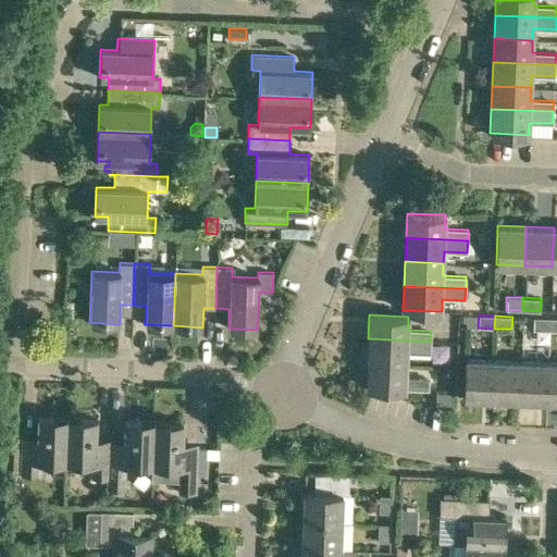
[(532,330),(549,331),(551,318),(533,318),(532,330)]
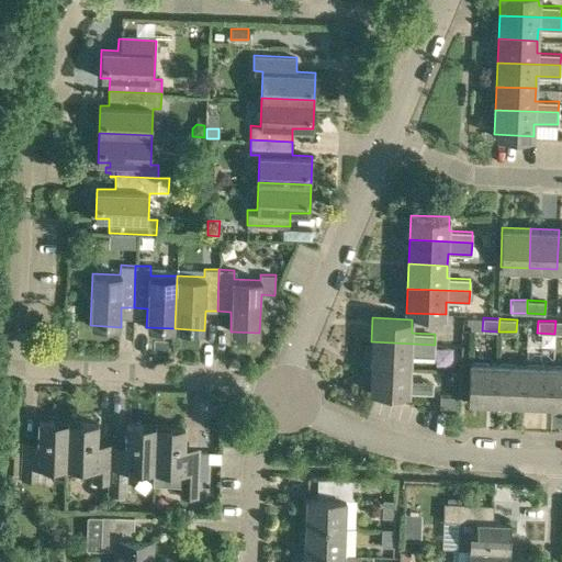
[(371,341),(370,367),(409,368),(411,357),(434,357),(435,345),(371,341)]
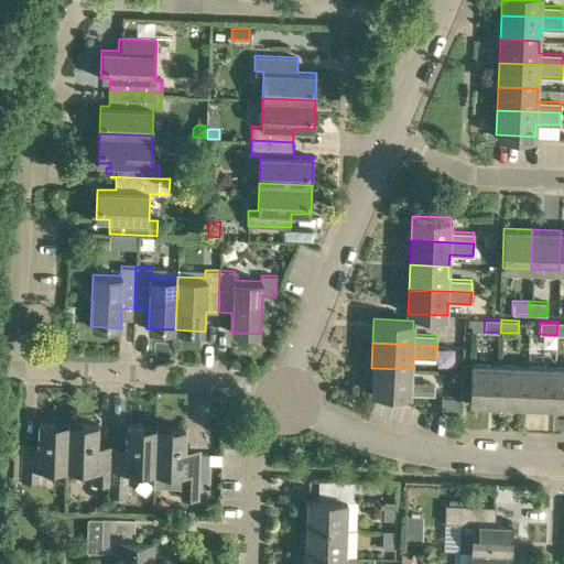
[(469,402),(498,403),(499,364),(472,362),(469,402)]
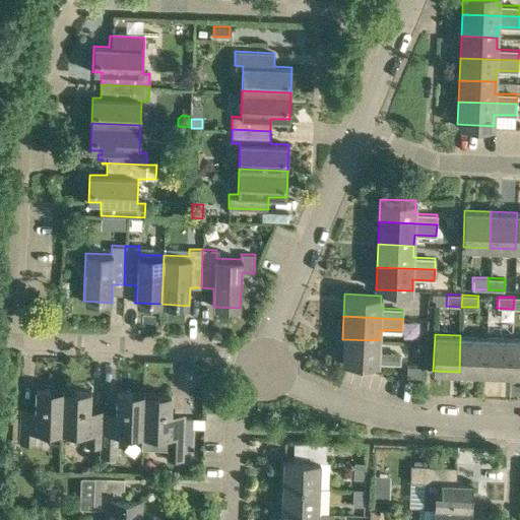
[(460,335),(459,372),(484,373),(486,336),(460,335)]
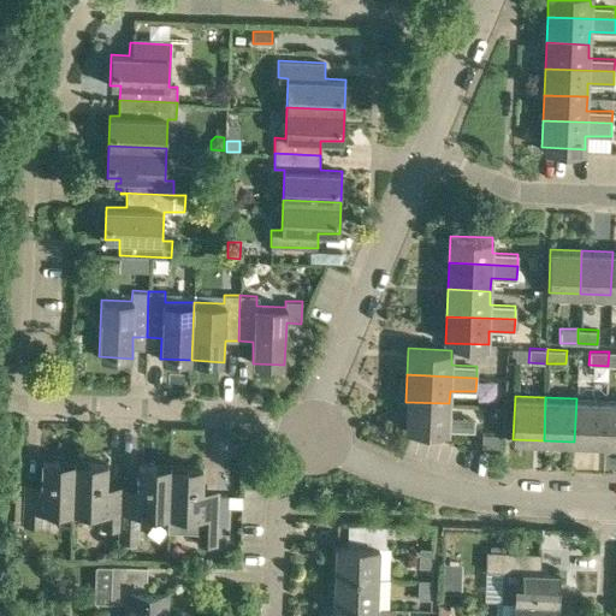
[(576,398),(574,442),(604,443),(606,400),(576,398)]
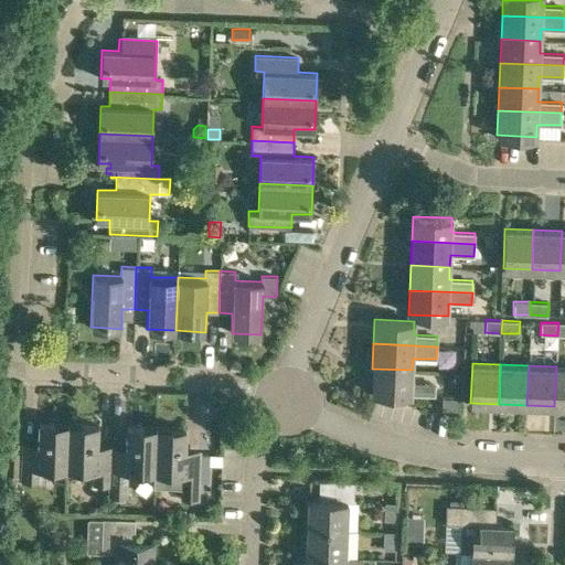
[(564,366),(556,366),(554,406),(564,406),(564,366)]
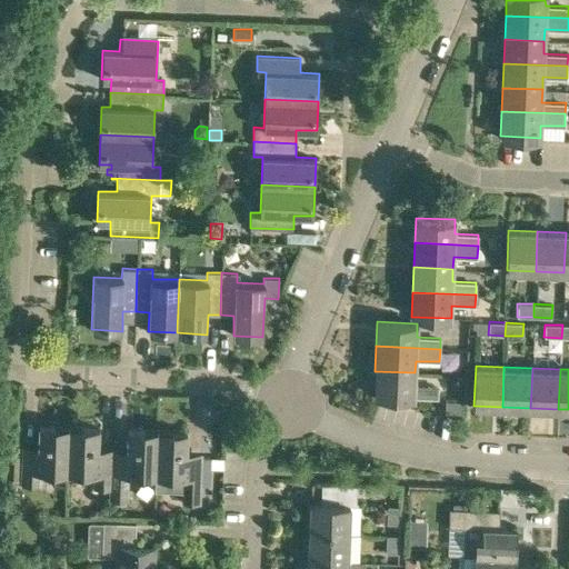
[(415,372),(375,371),(373,396),(437,398),(438,388),(413,387),(415,372)]
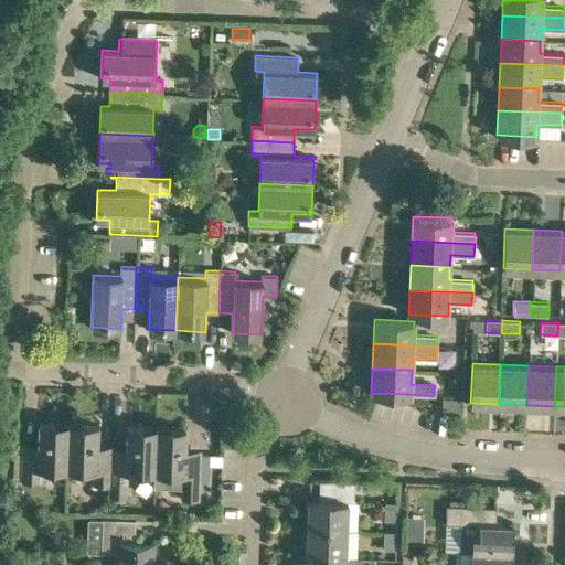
[(458,408),(459,397),(441,396),(441,408),(458,408)]
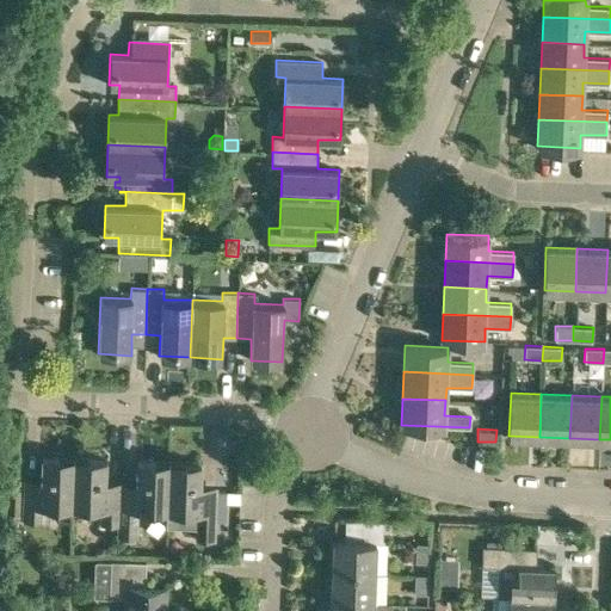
[(42,457),(42,479),(23,479),(22,520),(42,522),(43,504),(72,505),(74,458),(42,457)]
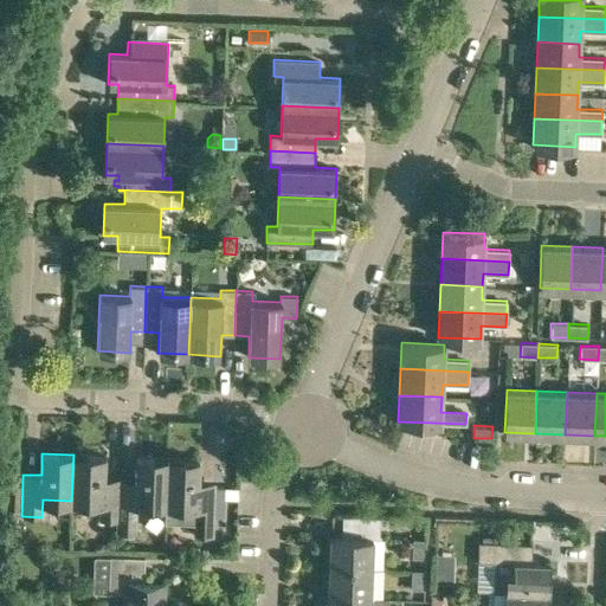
[(73,455),(71,501),(100,502),(98,520),(116,521),(116,532),(117,532),(120,477),(104,477),(104,456),(73,455)]
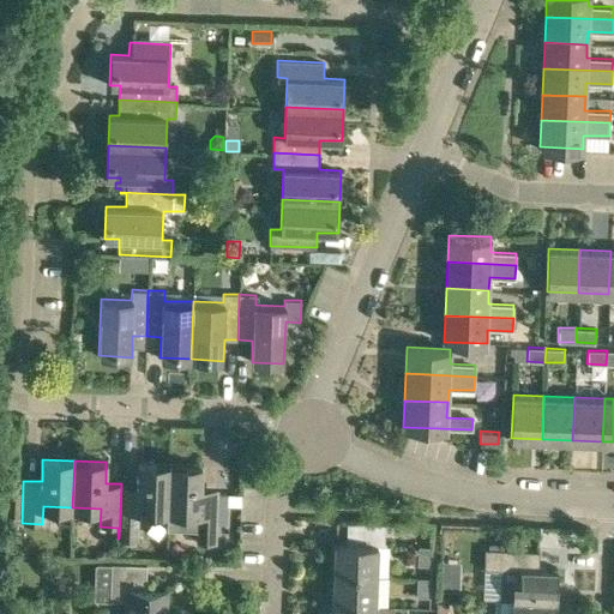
[(121,483),(119,539),(138,540),(139,510),(168,511),(167,529),(168,529),(170,464),(139,463),(138,485),(121,483)]
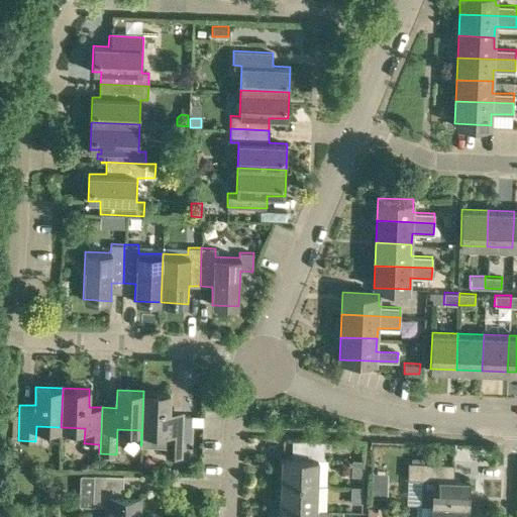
[(143,391),(141,445),(167,446),(166,454),(180,455),(181,440),(182,416),(169,415),(170,392),(143,391)]
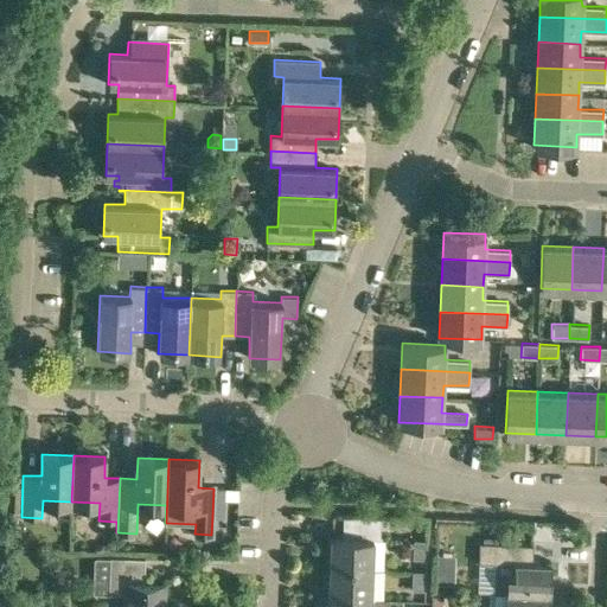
[(224,489),(213,489),(212,517),(223,517),(224,489)]
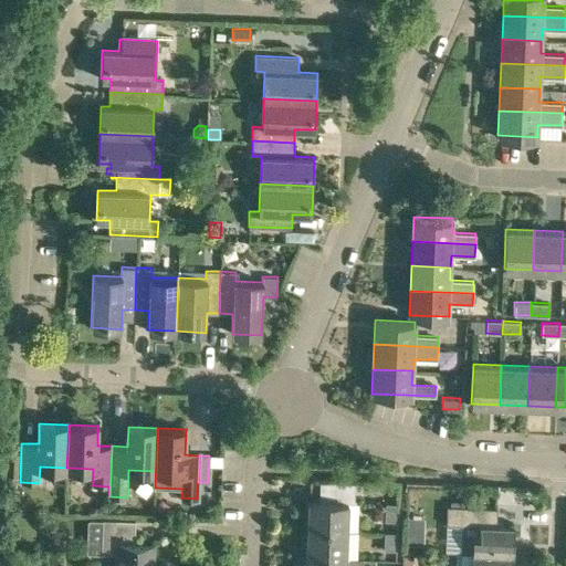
[(307,501),(306,530),(346,532),(347,502),(318,501),(307,501)]
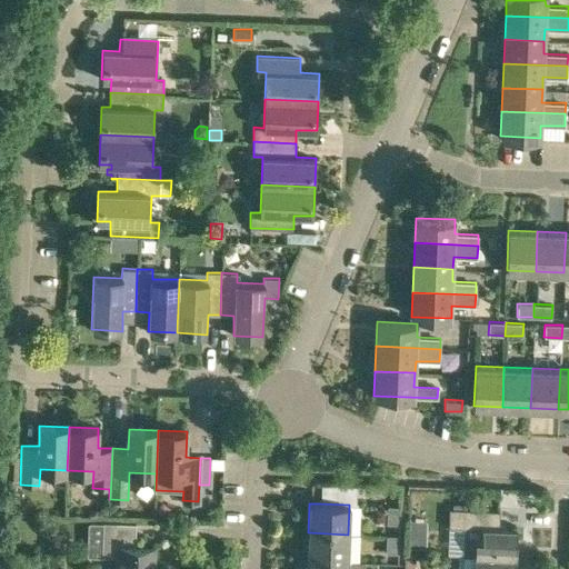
[(400,507),(387,506),(387,523),(400,523),(400,507)]
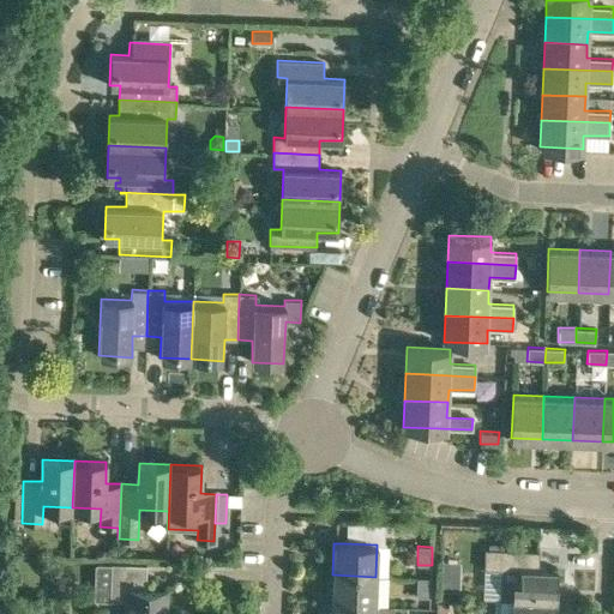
[(501,582),(500,600),(555,603),(558,571),(537,571),(539,552),(485,549),(483,569),(521,570),(519,582),(512,582),(511,587),(507,587),(507,582),(501,582)]
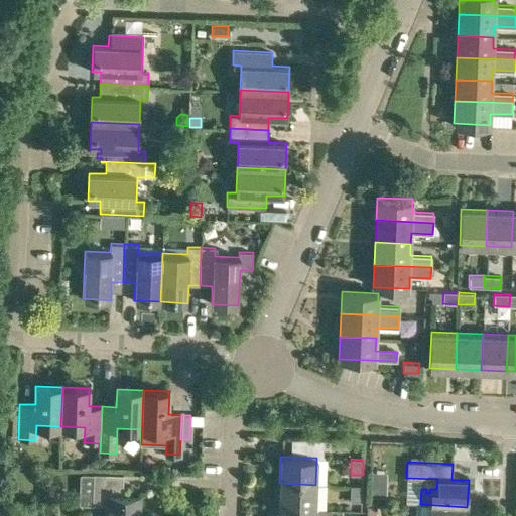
[(79,504),(109,505),(108,515),(137,515),(138,495),(122,494),(123,475),(80,474),(79,504)]
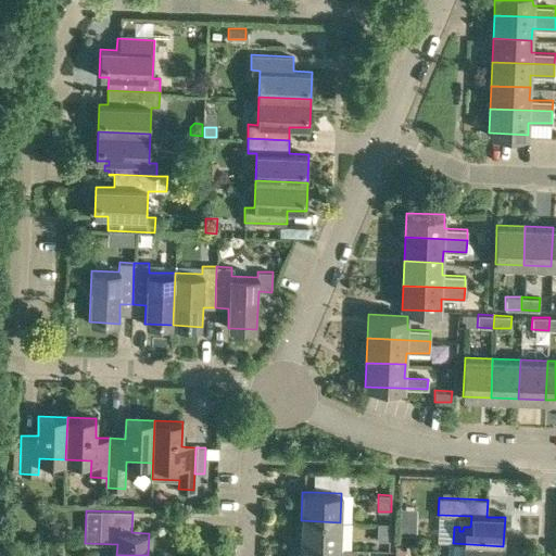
[(301,520),(300,547),(339,548),(340,522),(301,520)]
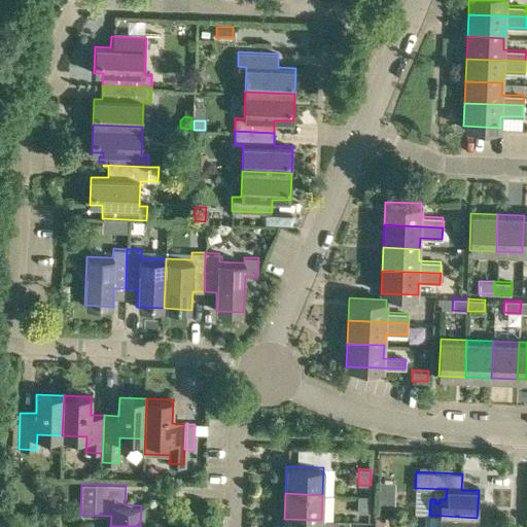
[(370,495),(357,495),(356,512),(370,513),(370,495)]
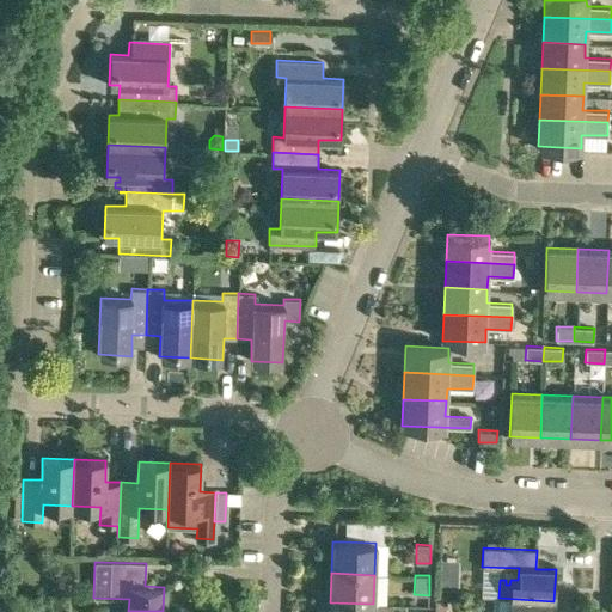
[(499,598),(497,611),(554,611),(554,601),(499,598)]
